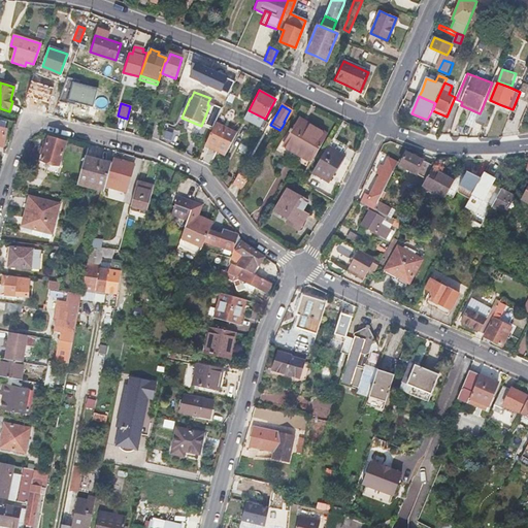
[(488,111),(482,109),(480,113),(476,119),(474,125),(482,128),(488,111)]
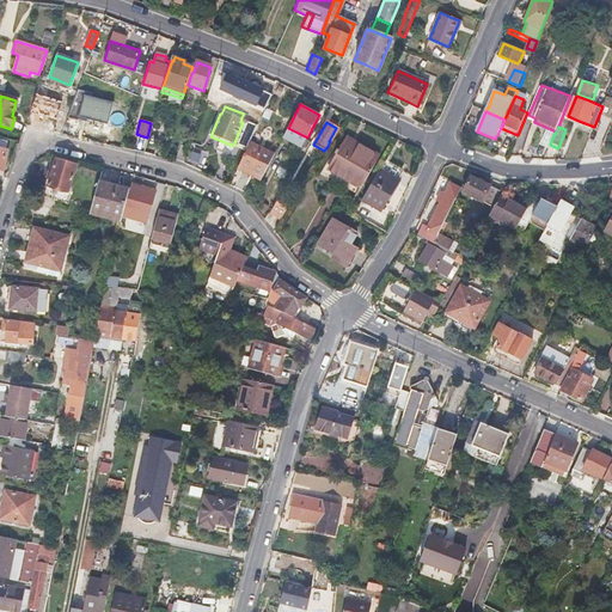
[(305,142),(307,138),(298,133),(288,128),(285,133),(305,142)]
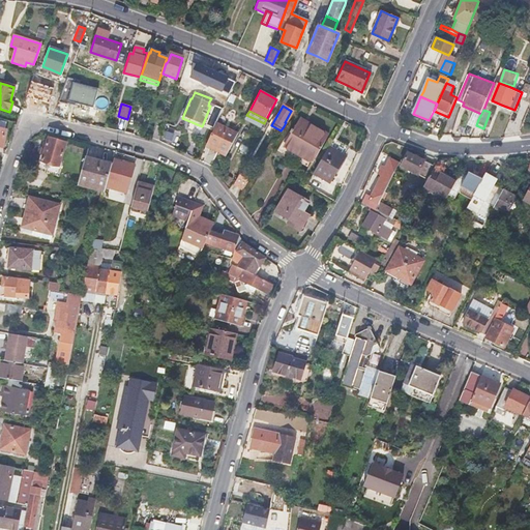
[(298,162),(299,159),(300,157),(312,163),(328,136),(299,118),(280,150),(298,162)]
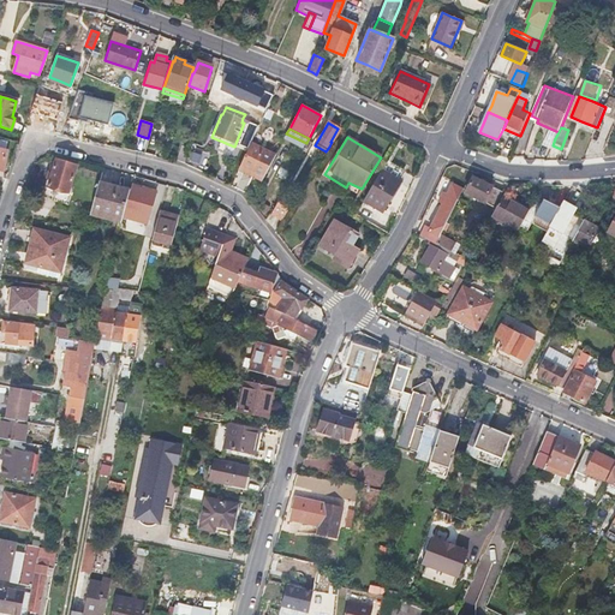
[(238,169),(250,175),(261,181),(275,155),(251,143),(238,169)]
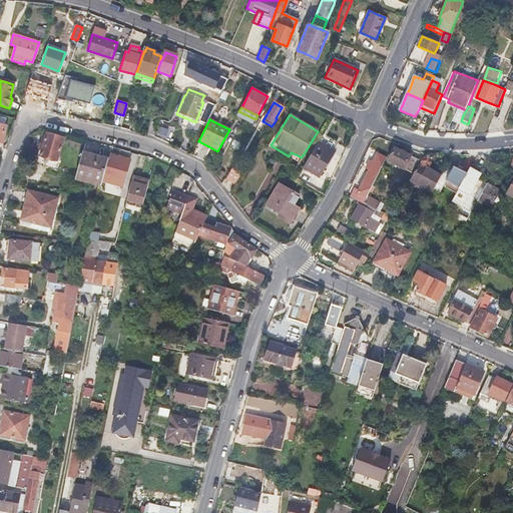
[(158,124),(154,136),(168,143),(174,125),(160,120),(158,124)]
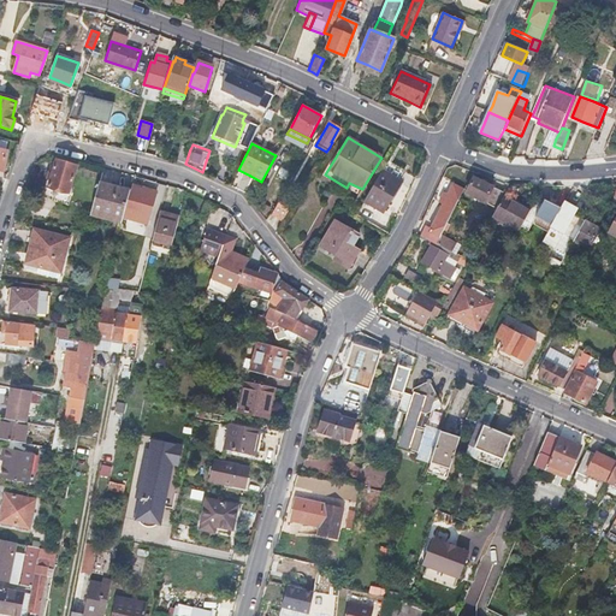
[(177,163),(185,164),(190,149),(182,147),(177,163)]
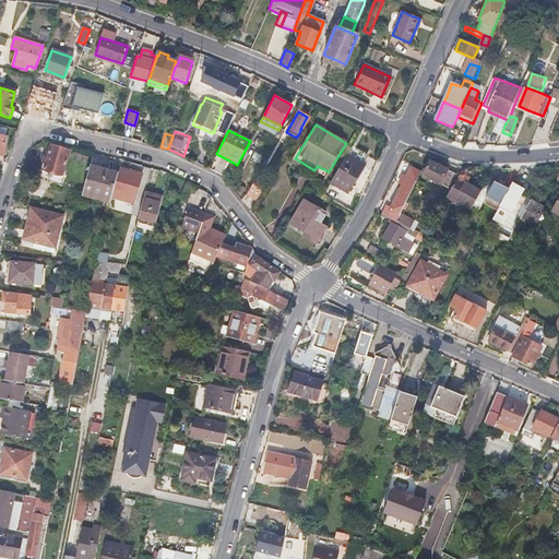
[(44,169),(52,171),(61,175),(69,150),(50,145),(44,169)]
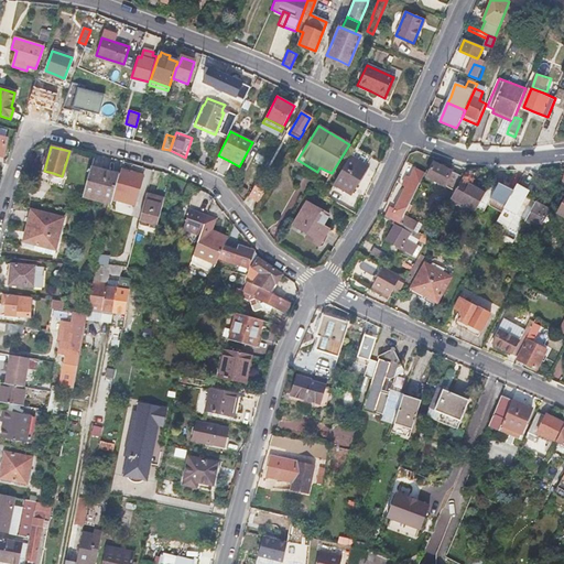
[(334,185),(342,191),(350,196),(367,167),(349,158),(334,185)]
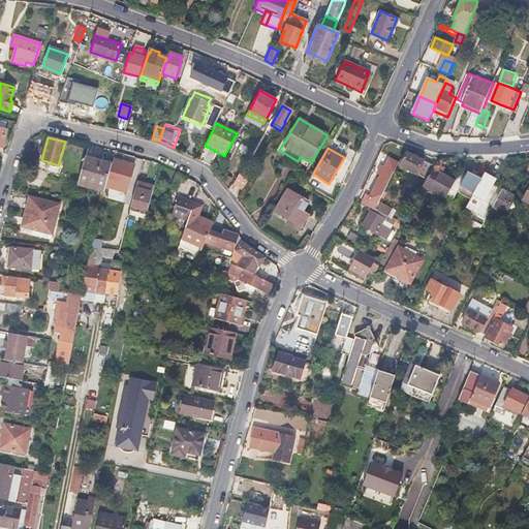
[(425,179),(428,173),(432,166),(418,160),(406,153),(400,166),(425,179)]
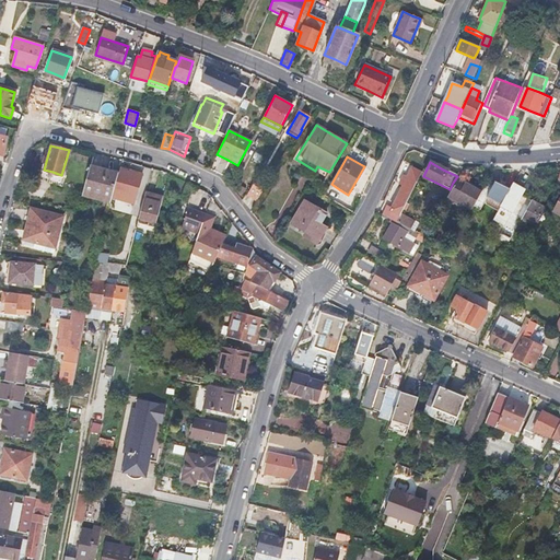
[(115,185),(118,173),(90,165),(82,194),(111,200),(115,185)]
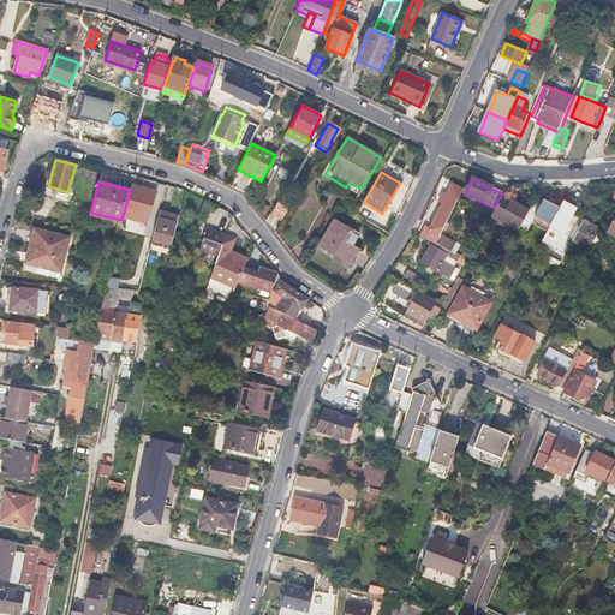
[(131,185),(130,190),(126,203),(138,207),(151,209),(155,191),(131,185)]
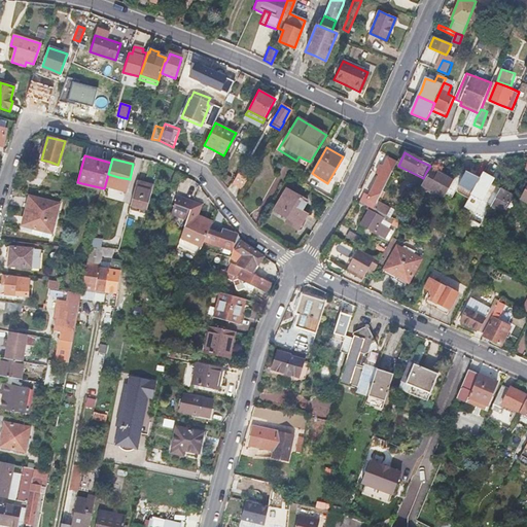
[(374,203),(371,209),(374,210),(378,200),(396,163),(387,159),(367,200),(374,203)]
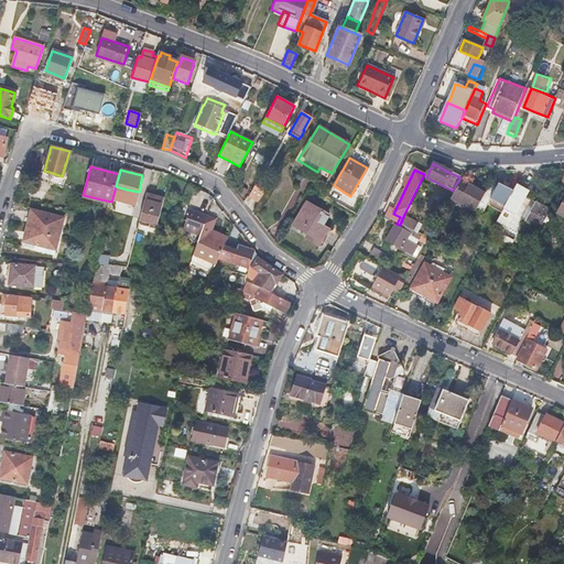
[(261,197),(266,191),(269,183),(259,177),(251,192),(261,197)]
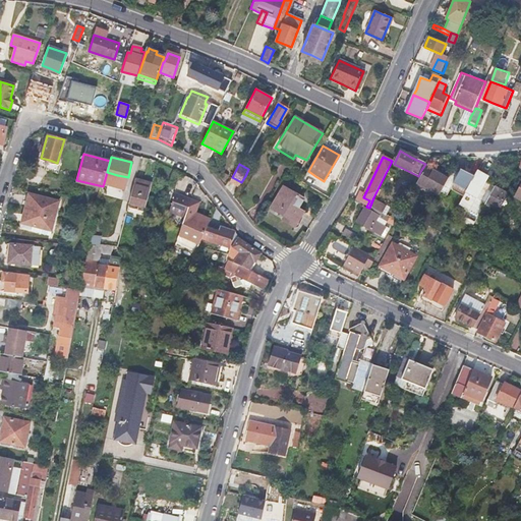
[(439,197),(444,188),(449,179),(425,167),(416,184),(439,197)]
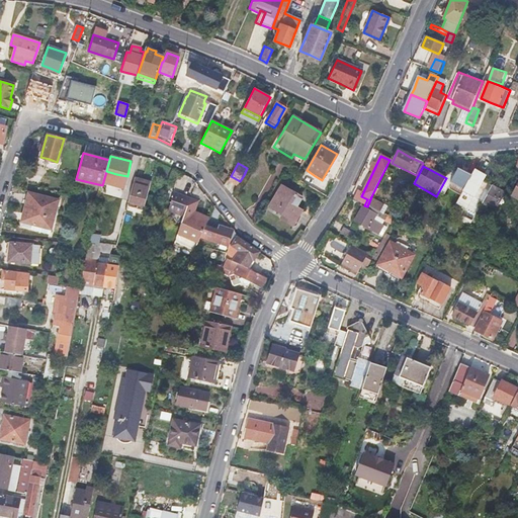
[(464,190),(472,177),(458,169),(451,182),(464,190)]
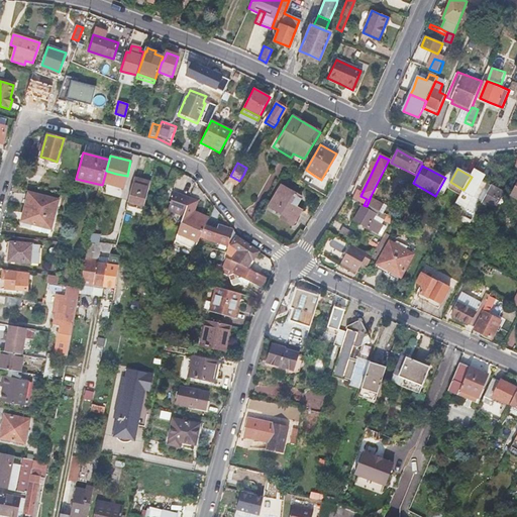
[(491,187),(472,177),(463,190),(462,191),(483,202),(491,187)]
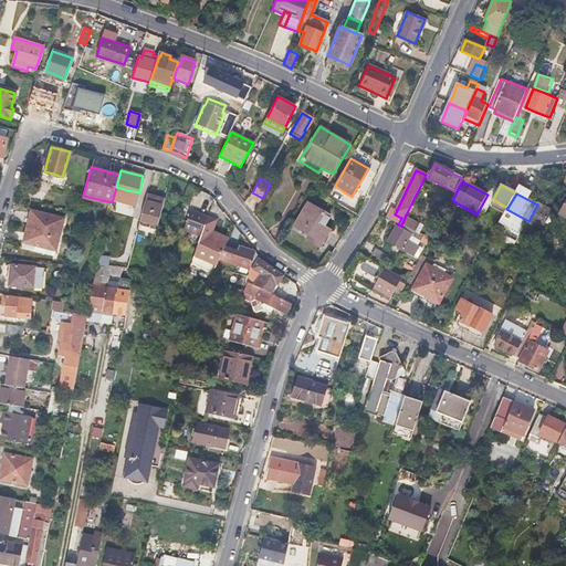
[(140,219),(149,222),(158,224),(165,199),(146,195),(140,219)]
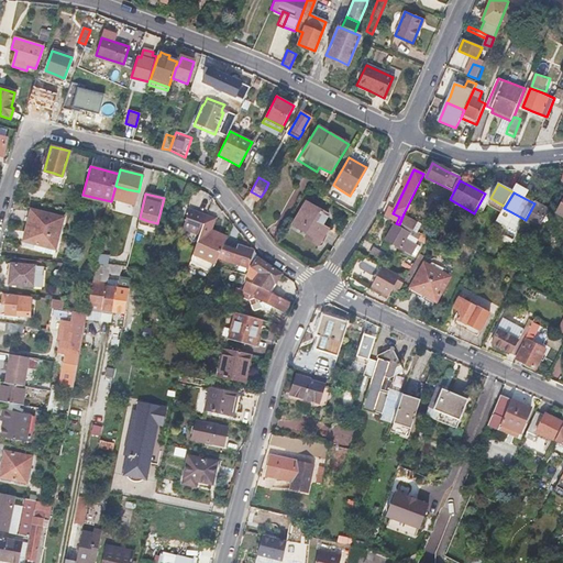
[(319,242),(323,235),(327,229),(322,227),(328,216),(306,203),(294,227),(319,242)]
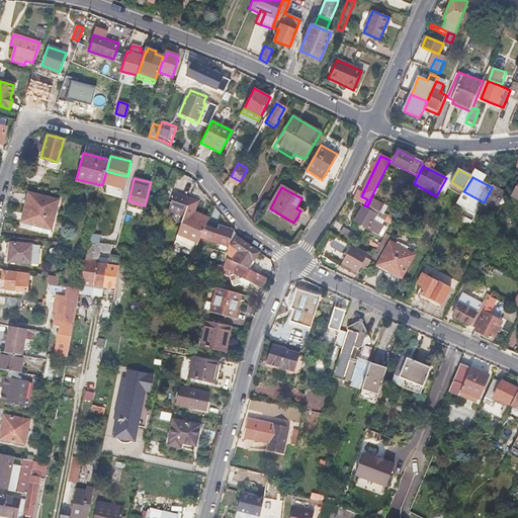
[(505,194),(492,187),(484,202),(483,203),(496,210),(505,194)]
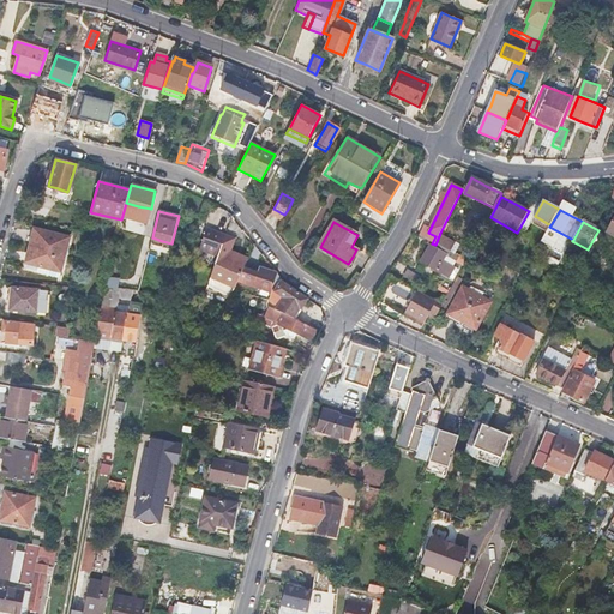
[(41,274),(42,271),(42,268),(60,272),(67,238),(35,230),(26,264),(36,266),(35,272),(41,274)]
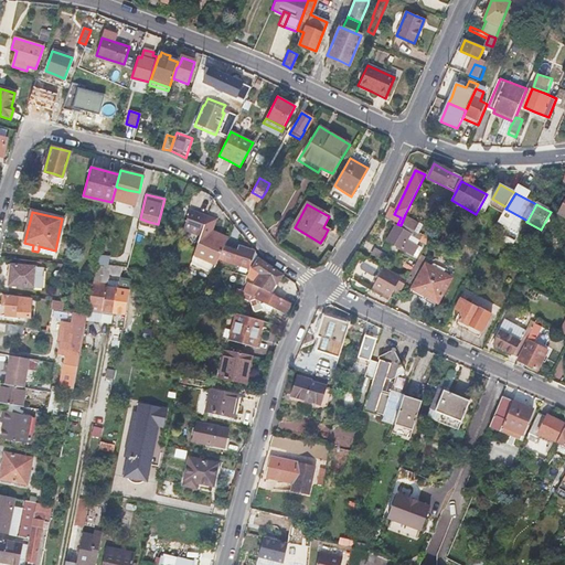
[(184,231),(201,236),(206,220),(189,215),(184,231)]
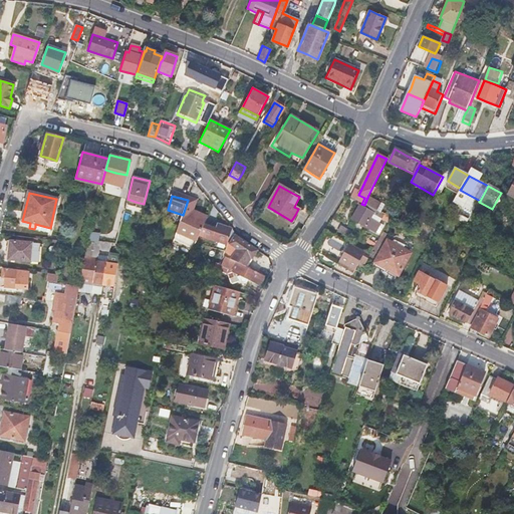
[(194,247),(199,237),(204,225),(207,217),(193,210),(195,200),(188,198),(188,200),(183,215),(175,240),(194,247)]
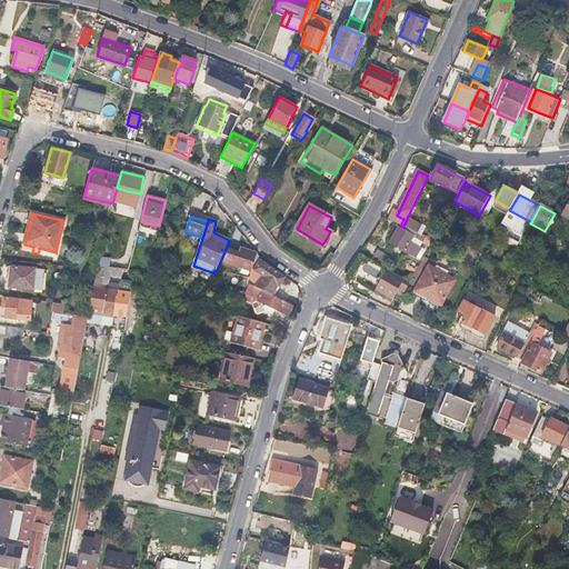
[(400,226),(400,225),(399,225),(389,242),(415,257),(419,249),(408,242),(411,237),(413,239),(416,233),(403,227),(400,226)]
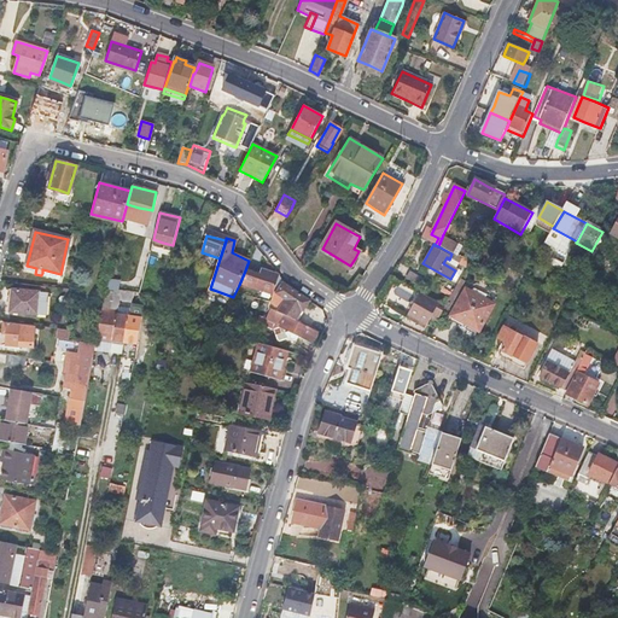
[(255,289),(273,293),(278,275),(279,275),(261,269),(258,274),(245,270),(239,285),(255,289)]
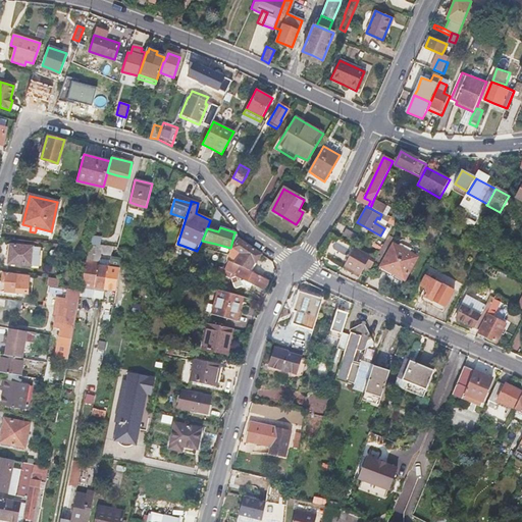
[(235,263),(241,266),(249,270),(261,254),(242,241),(240,238),(232,247),(241,253),(235,263)]
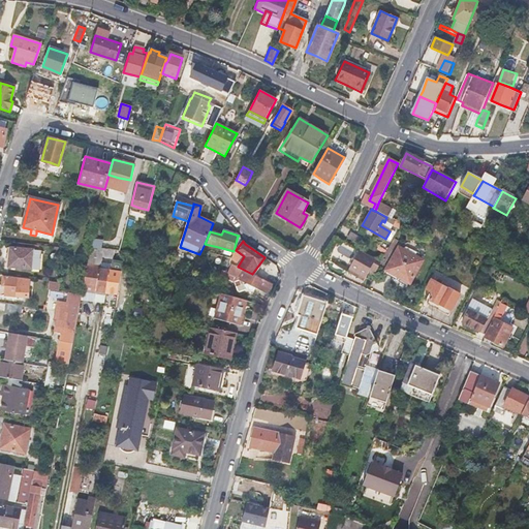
[(399,278),(405,281),(410,284),(424,260),(398,247),(387,267),(401,275),(399,278)]
